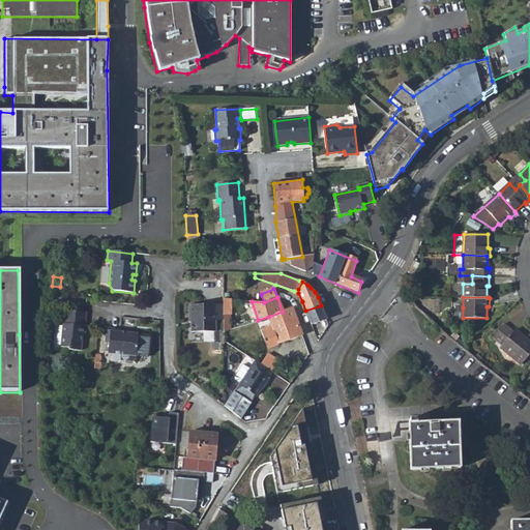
[(214,332),(214,320),(213,304),(188,305),(188,316),(190,316),(190,332),(214,332)]
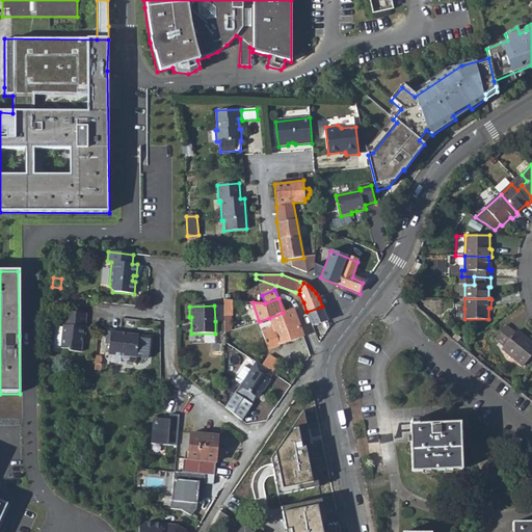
[(312,326),(327,322),(322,307),(307,312),(312,326)]
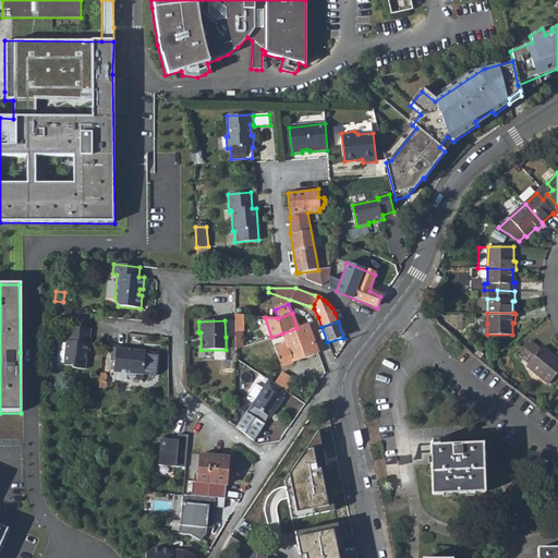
[(284,342),(274,346),(280,366),(317,353),(307,325),(296,328),(282,334),(284,342)]
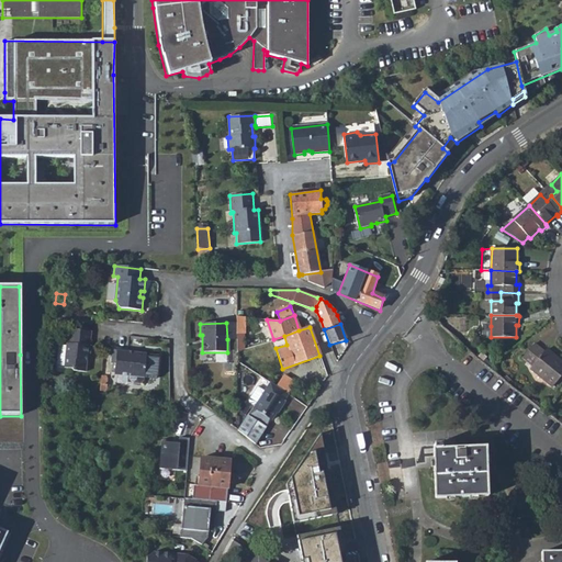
[(92,332),(70,329),(68,343),(67,343),(67,346),(65,366),(65,367),(72,368),(75,371),(87,372),(89,356),(91,356),(92,346),(91,346),(92,332)]
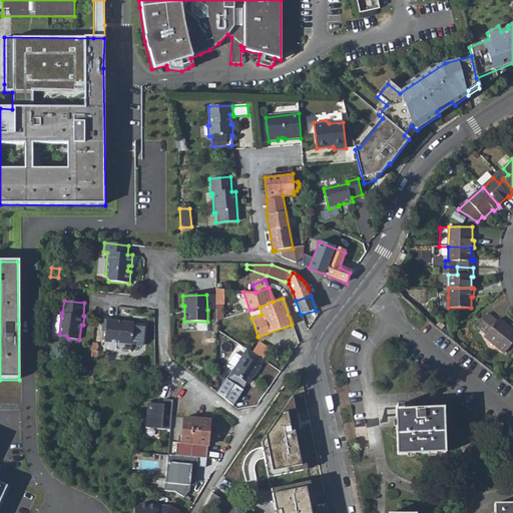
[(260,307),(249,310),(251,318),(262,315),(260,307)]
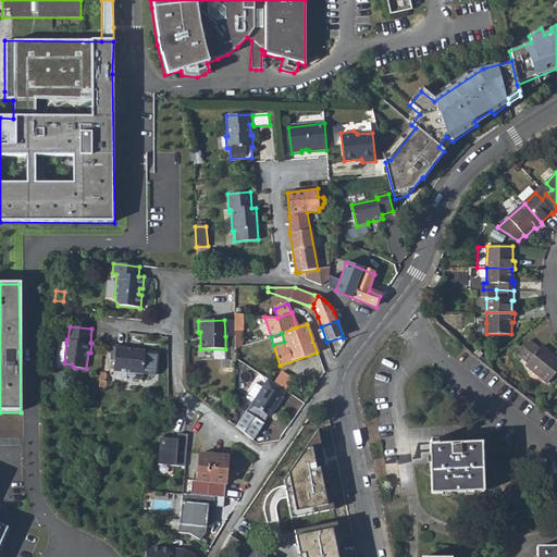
[(528,363),(525,366),(547,383),(556,371),(556,359),(542,346),(540,348),(530,341),(518,355),(528,363)]
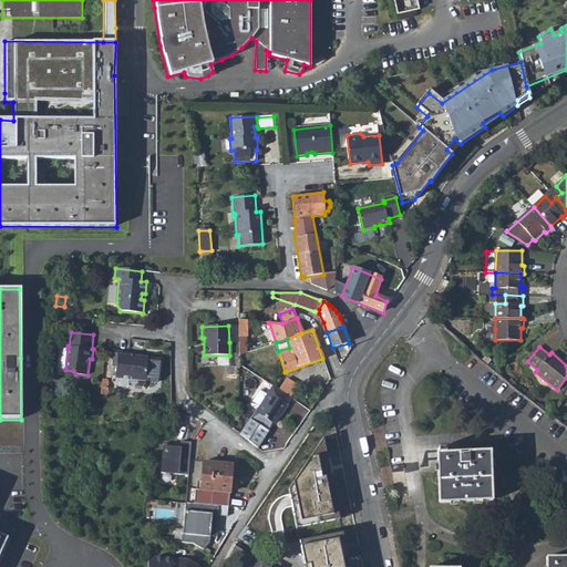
[(65,369),(68,349),(60,348),(58,368),(65,369)]
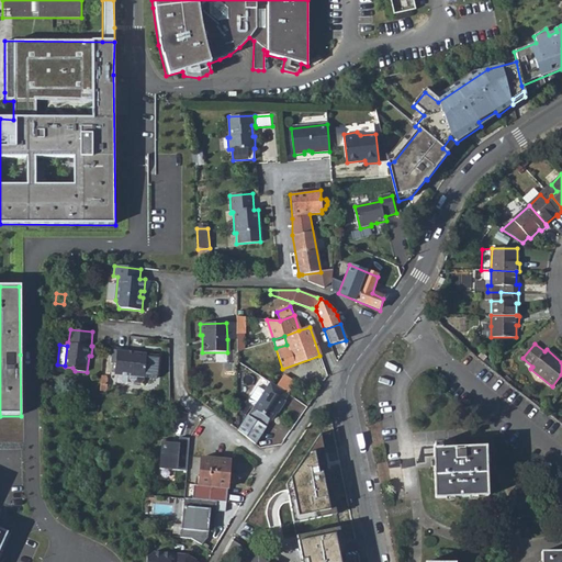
[(145,380),(145,375),(158,377),(159,353),(147,352),(147,351),(134,350),(133,352),(130,352),(131,350),(130,348),(113,346),(111,363),(116,363),(115,372),(117,374),(130,375),(130,379),(134,382),(141,383),(142,383),(145,380)]
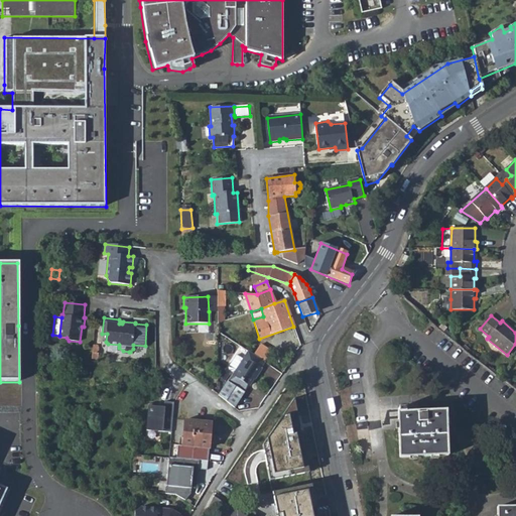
[(261,346),(254,356),(265,363),(272,353),(261,346)]
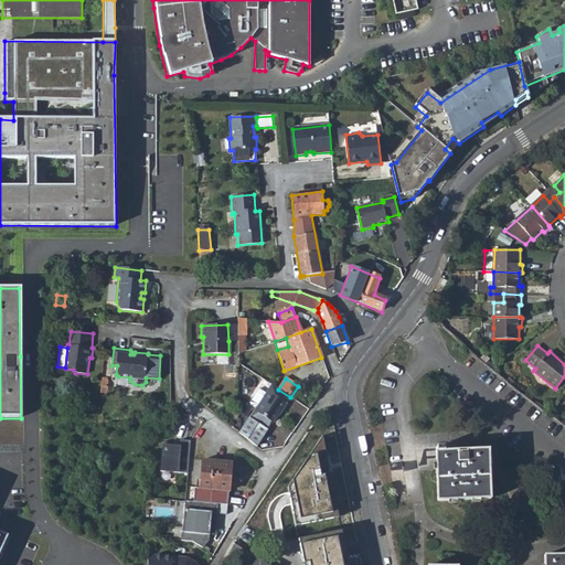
[(255,413),(274,424),(280,413),(283,414),(288,405),(286,404),(290,397),(278,390),(273,386),(266,395),(259,391),(251,404),(251,407),(257,411),(255,413)]
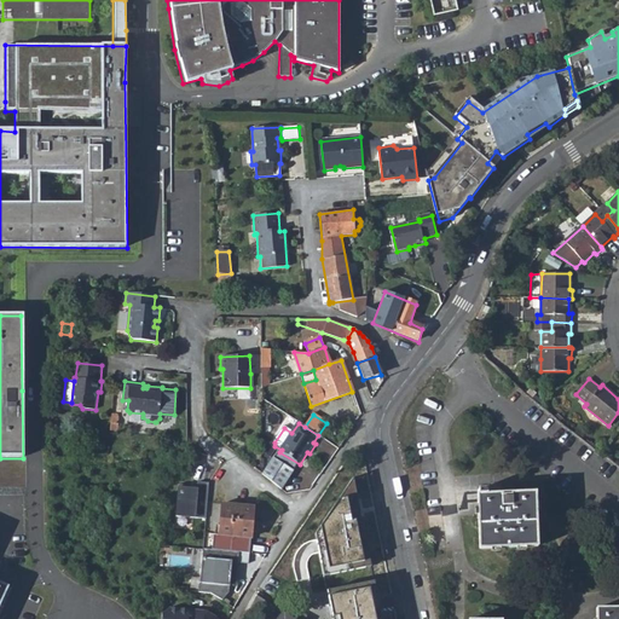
[(276,451),(268,445),(265,450),(272,456),(276,451)]
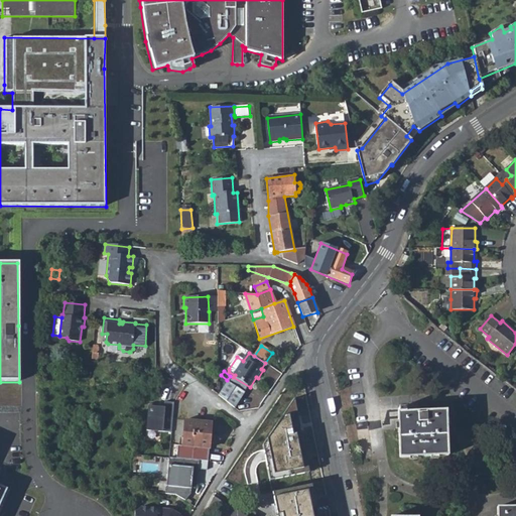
[(250,387),(233,377),(230,382),(246,393),(250,387)]
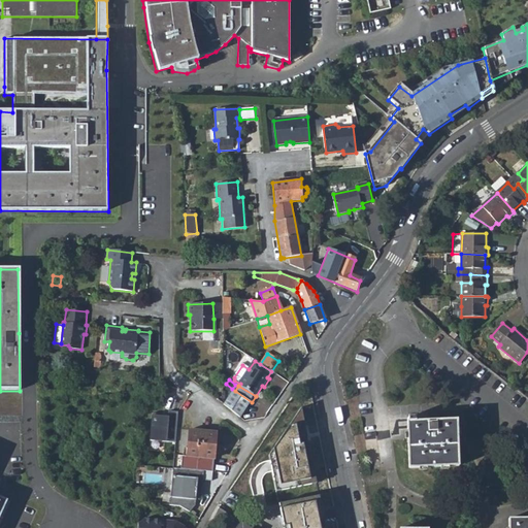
[(229,393),(249,407),(251,403),(252,402),(235,391),(232,389),(229,393)]
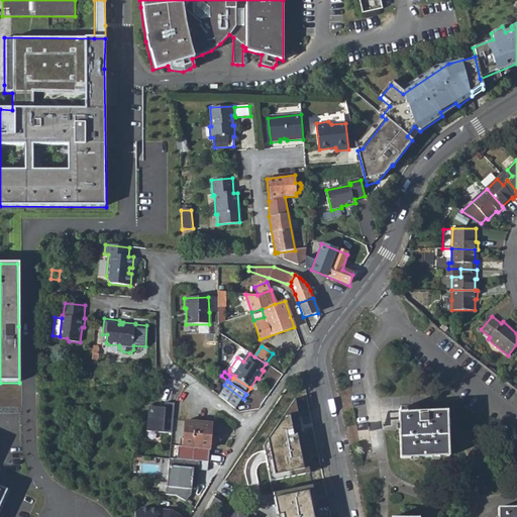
[(217,396),(235,410),(243,399),(224,385),(217,396)]
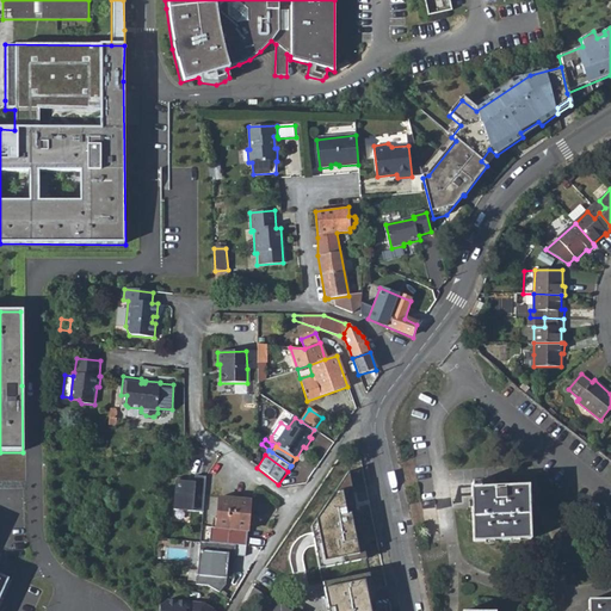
[(177,479),(173,510),(203,512),(205,476),(195,476),(195,483),(187,482),(187,480),(177,479)]
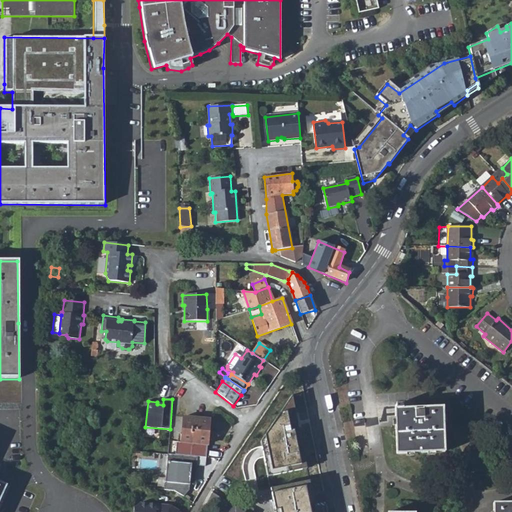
[(443,407),(395,408),(397,454),(444,452),(443,407)]
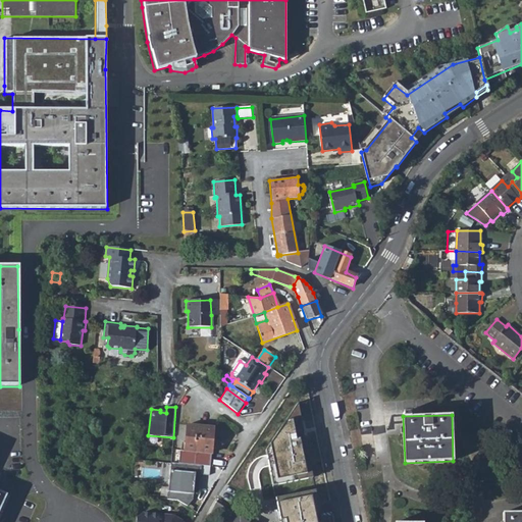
[(212,427),(186,425),(184,452),(179,452),(178,464),(201,465),(209,466),(212,427)]
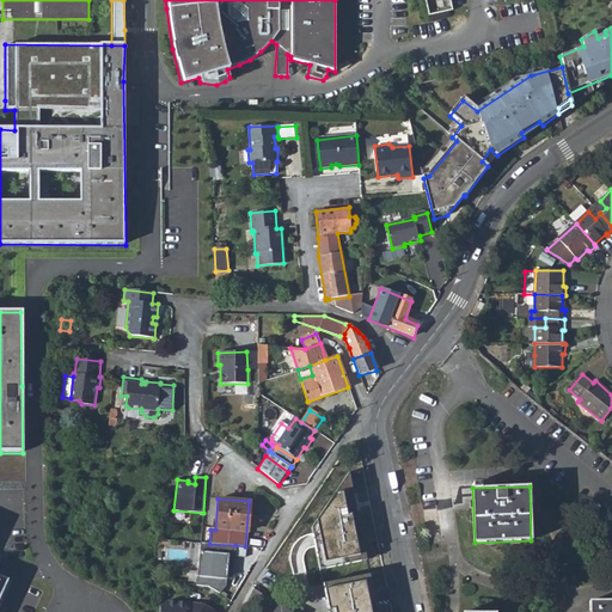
[(311,554),(350,561),(355,540),(316,533),(311,554)]
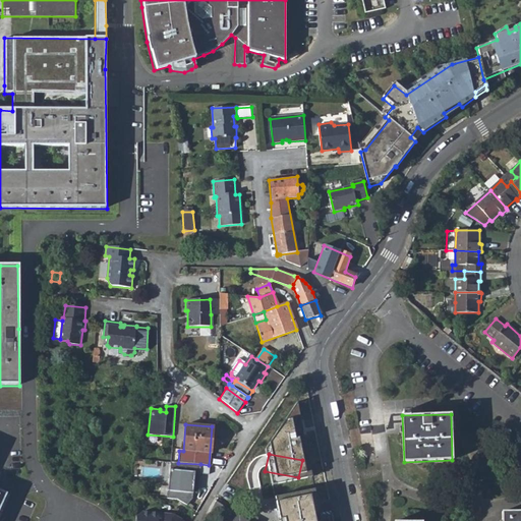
[(168,499),(178,499),(187,506),(192,499),(193,480),(199,480),(200,464),(178,463),(171,462),(168,499)]
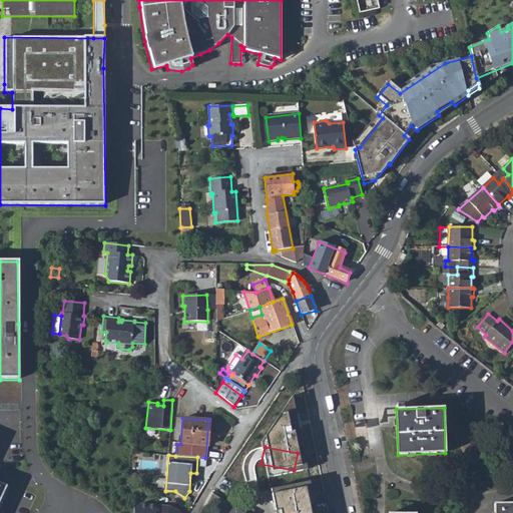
[(243,512),(227,503),(221,512),(243,512)]
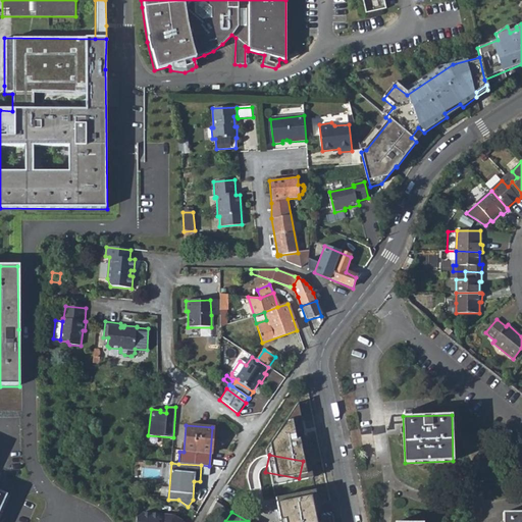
[(521,521),(521,512),(503,513),(503,521),(521,521)]
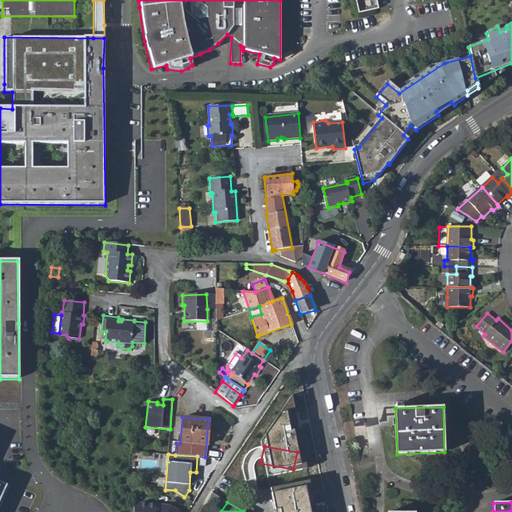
[(140,503),(135,508),(134,511),(178,511),(179,510),(171,505),(140,503)]
